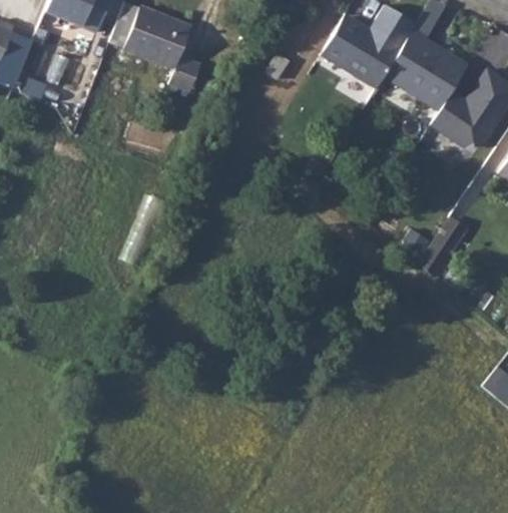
[(170,83),(189,92),(200,65),(182,56),(192,28),(142,6),(126,46),(177,66),(170,83)]
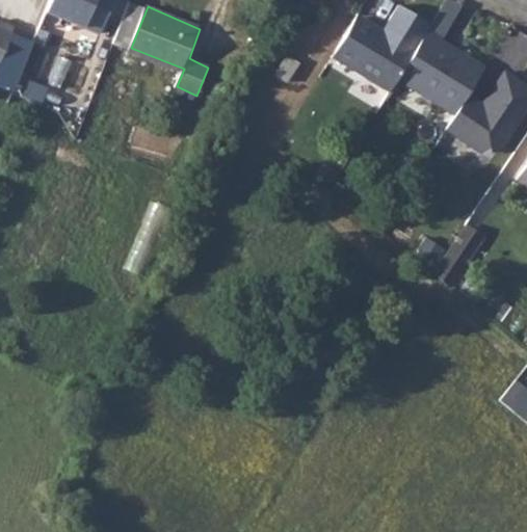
[(400,77),(431,24),(402,6),(389,29),(360,11),(332,58),(391,92),(400,77)]
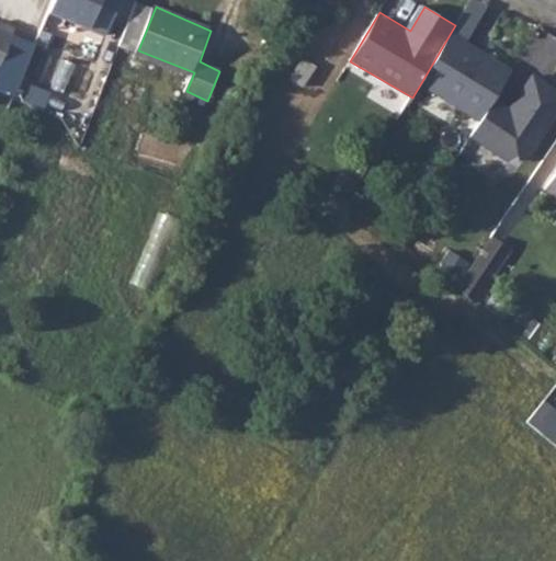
[(0,66),(16,27),(0,20),(0,66)]
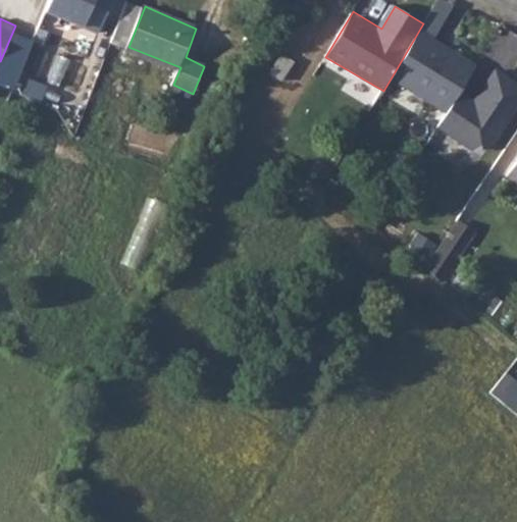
[(393,75),(449,112),(461,94),(477,67),(422,33),(393,75)]
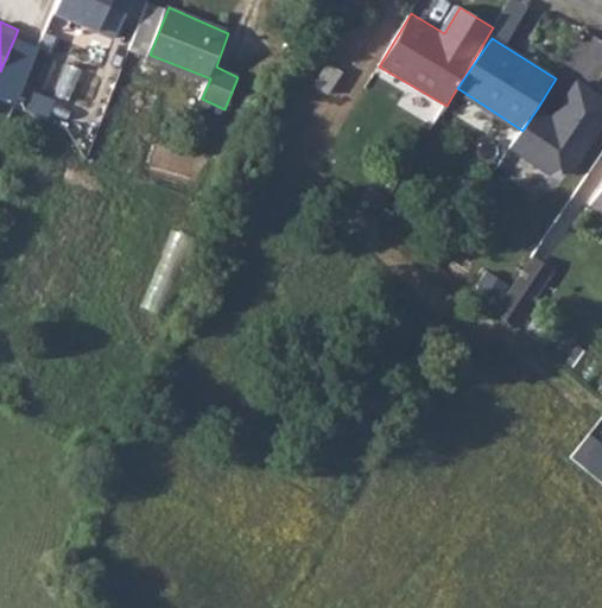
[(601,99),(576,83),(553,121),(537,109),(523,131),(512,151),(555,177),(574,172),(601,126),(601,99)]
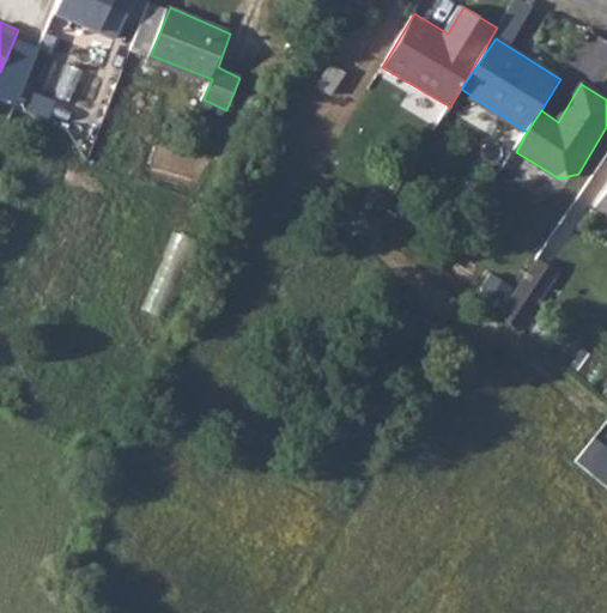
[(497,316),(522,337),(541,310),(516,291),(497,316)]
